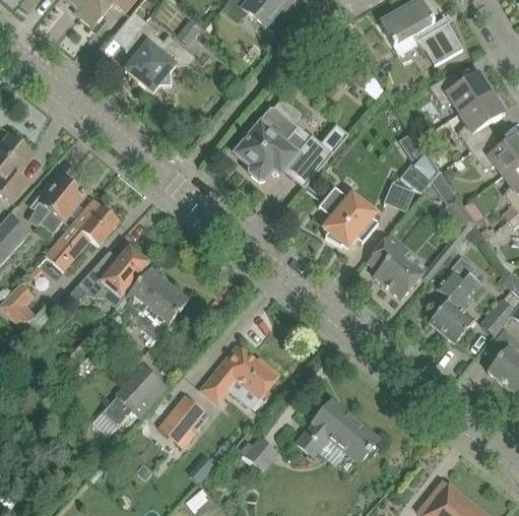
[(69,0),(77,7),(78,8),(84,0),(69,0)]
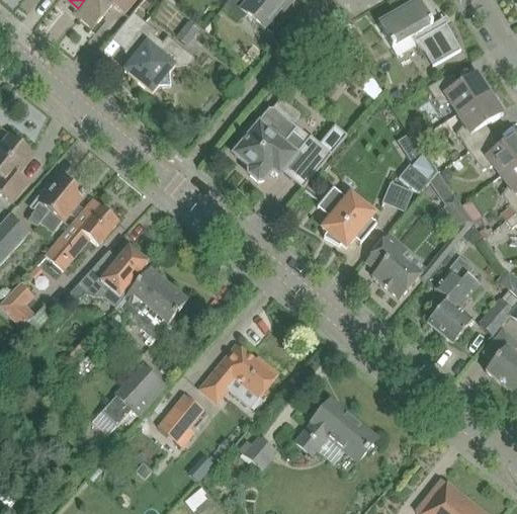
[(84,0),(78,8),(77,7),(74,11),(93,26),(112,3),(124,12),(135,0),(84,0)]
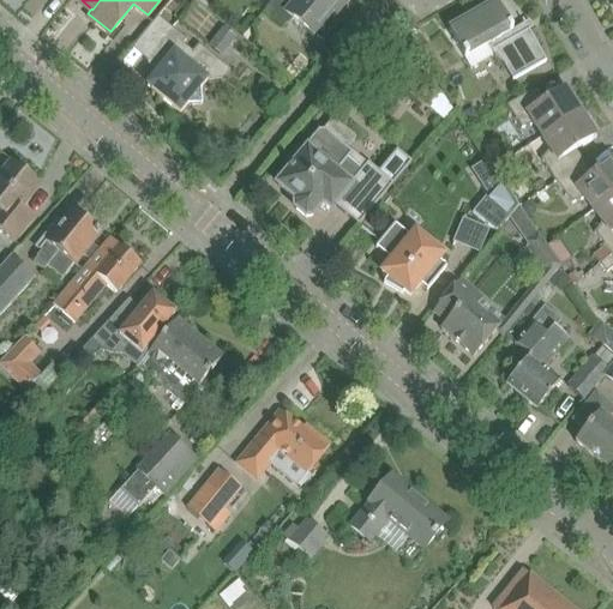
[(269,0),(265,5),(286,22),(292,13),(314,32),(316,31),(318,29),(334,8),(336,12),(346,0),(269,0)]
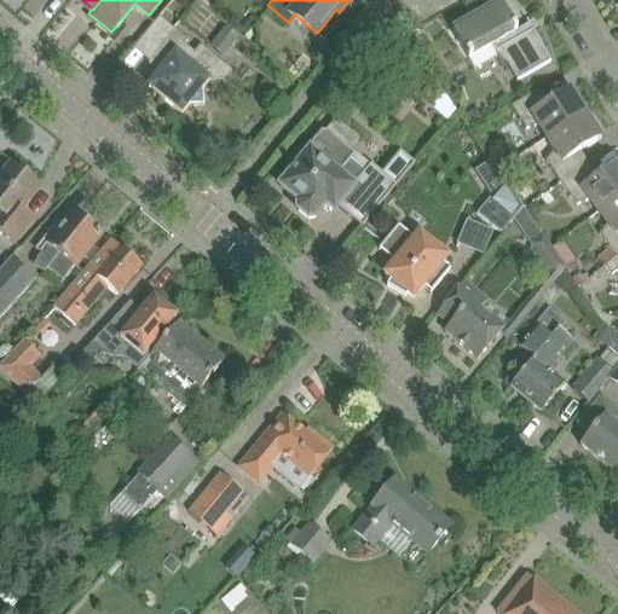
[(454,27),(469,54),(494,40),(520,75),(552,57),(533,25),(520,34),(517,27),(518,27),(503,0),(500,0),(487,7),(485,4),(484,3),(467,16),(468,17),(469,18),(454,27)]
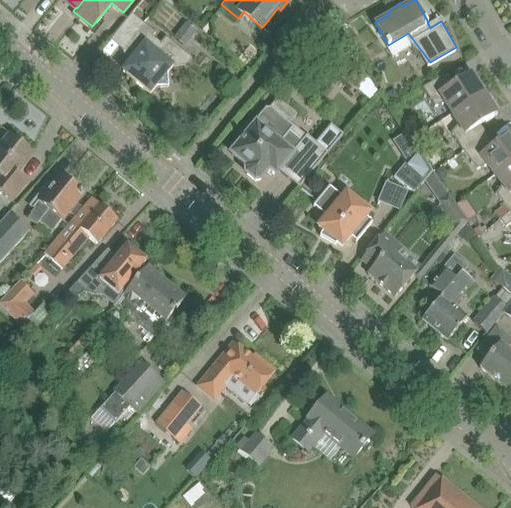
[(124,43),(122,46),(124,48),(133,55),(130,62),(128,61),(123,68),(148,88),(151,91),(156,84),(169,83),(168,70),(174,63),(185,49),(166,33),(161,40),(153,34),(156,30),(144,20),(124,43)]
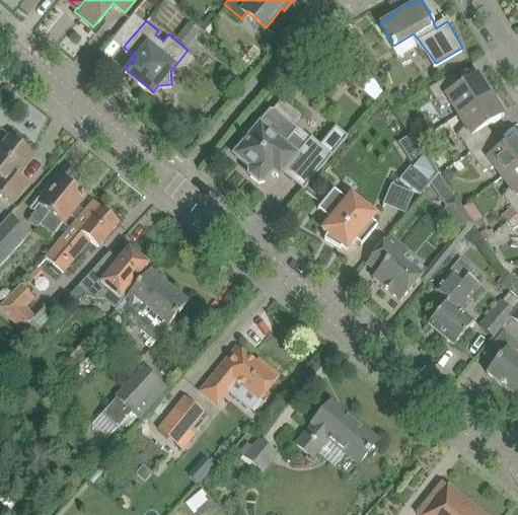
[(176,35),(188,44),(199,27),(189,20),(176,35)]
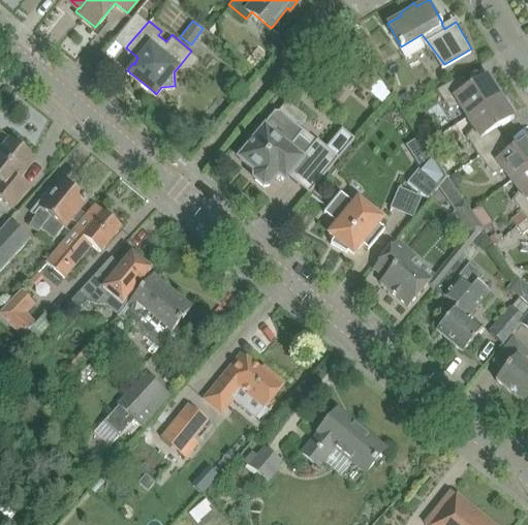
[(319,47),(325,54),(329,57),(341,48),(332,36),(319,47)]
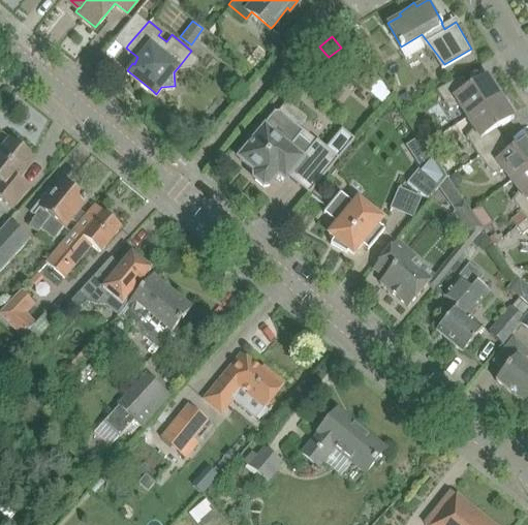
[(294,70),(302,79),(311,71),(304,63),(294,70)]
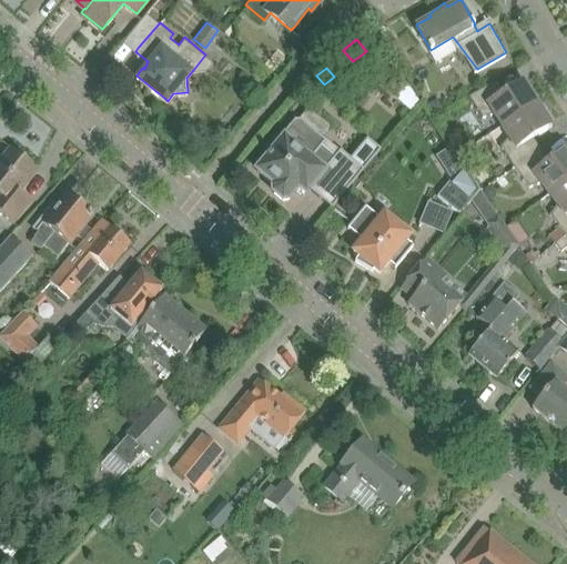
[(494,111),(502,123),(537,100),(523,78),(504,89),(497,78),(469,94),(483,116),(484,114),(494,111)]
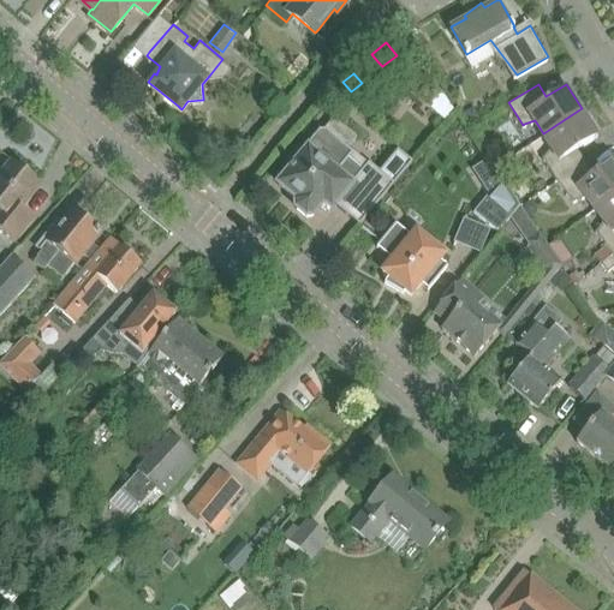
[(472,106),(464,109),(470,120),(480,114),(476,107),(472,106)]
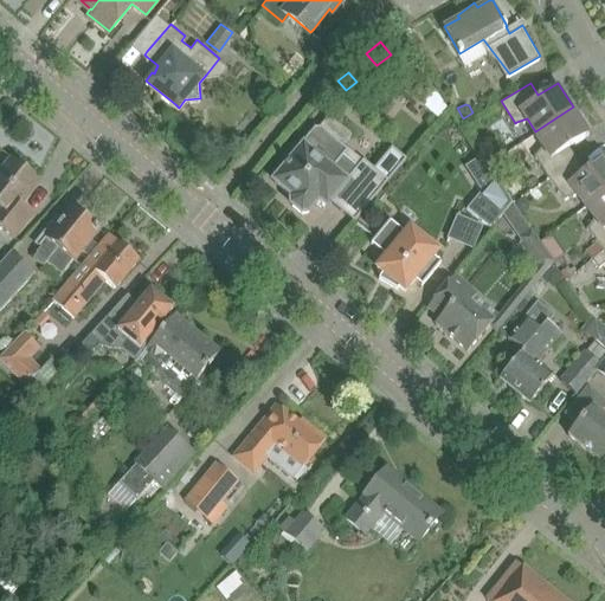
[(534,153),(549,176),(577,156),(570,144),(590,131),(573,107),(535,131),(544,143),(535,153),(534,153)]
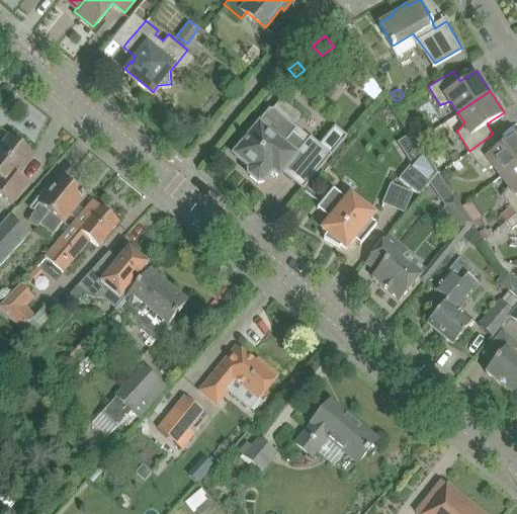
[(306,140),(294,131),(297,125),(273,106),(269,107),(269,106),(258,119),(259,119),(259,123),(247,138),(246,137),(244,140),(245,141),(235,153),(251,166),(250,168),(250,173),(258,180),(263,179),(273,168),(279,174),(282,170),(304,187),(347,135),(335,124),(321,143),(311,134),(306,140)]
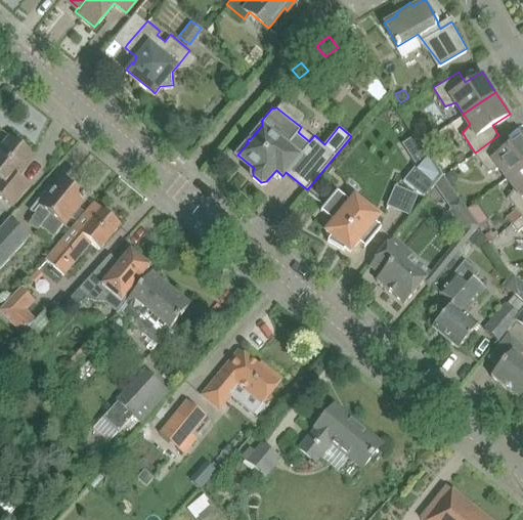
[(498,166),(507,176),(522,164),(522,132),(506,145),(498,135),(475,153),(488,171),(489,170),(498,166)]
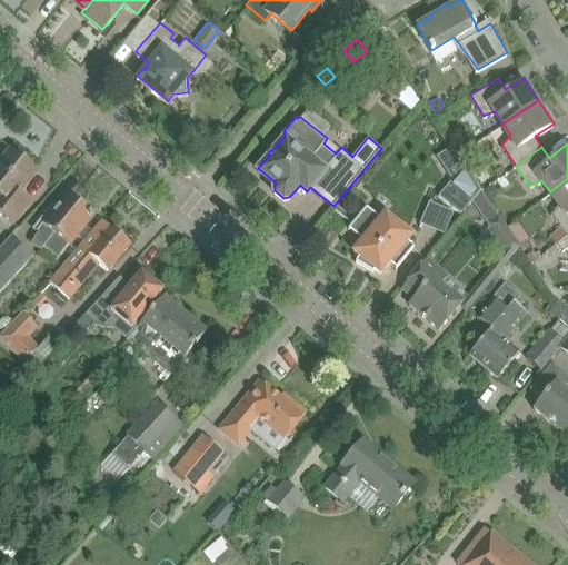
[(0,159),(0,209),(13,220),(31,198),(20,189),(38,167),(11,146),(0,159)]
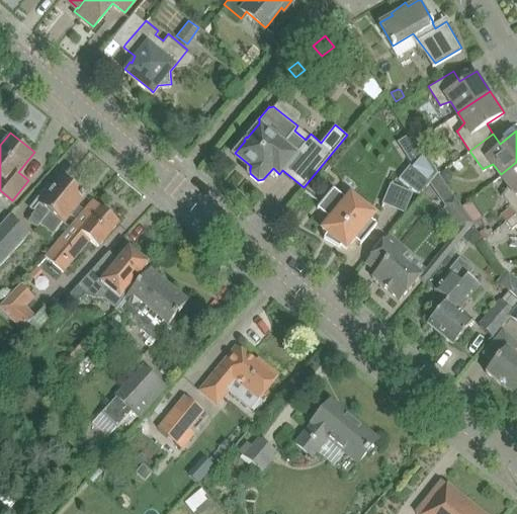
[(431,179),(431,180),(439,171),(417,140),(416,139),(406,151),(412,160),(400,175),(419,192),(420,191),(421,191),(426,185),(425,184),(426,183),(427,184),(431,179)]
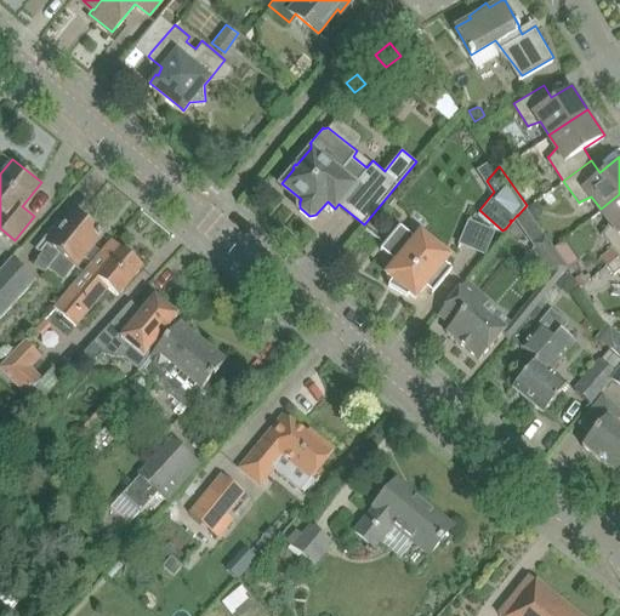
[(613,246),(619,254),(619,194),(601,209),(609,221),(603,231),(602,232),(613,246)]
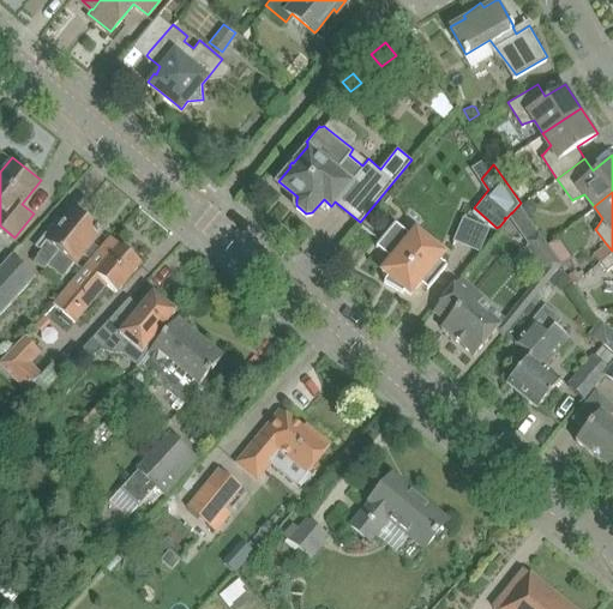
[(521,203),(511,213),(527,235),(526,236),(529,241),(527,243),(535,255),(539,254),(545,264),(505,313),(484,296),(484,295),(461,276),(433,308),(446,319),(442,325),(474,353),(497,326),(503,332),(550,277),(558,267),(563,261),(539,227),(538,228),(521,203)]
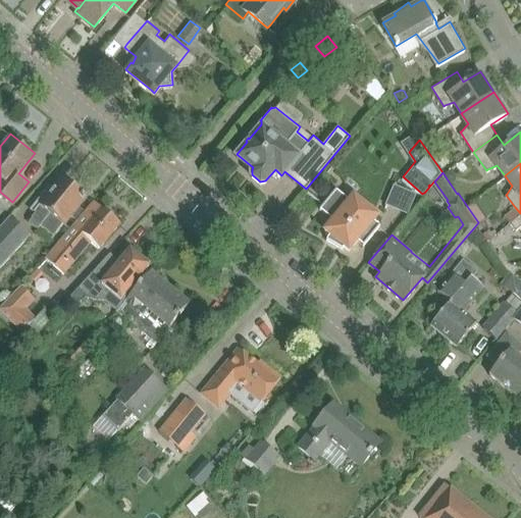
[(63,221),(85,194),(83,192),(82,189),(76,185),(73,185),(63,176),(50,193),(46,190),(32,207),(36,210),(29,219),(38,227),(41,223),(50,211),(63,221)]
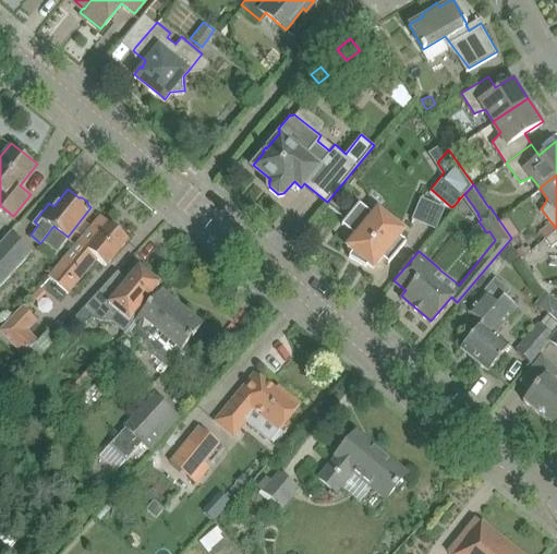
[(352,249),(349,254),(366,264),(368,261),(374,265),(385,251),(391,256),(407,239),(400,233),(403,228),(378,207),(372,215),(356,203),(344,218),(359,230),(348,244),(352,249)]
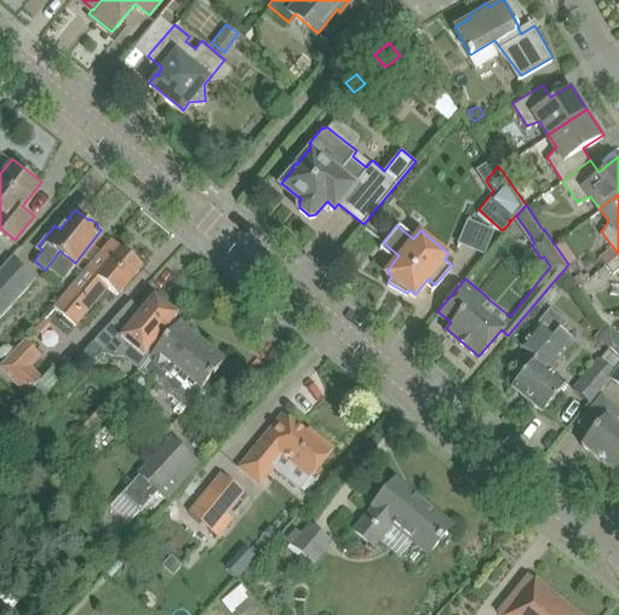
[(55,304),(75,322),(108,283),(118,292),(143,263),(113,237),(55,304)]
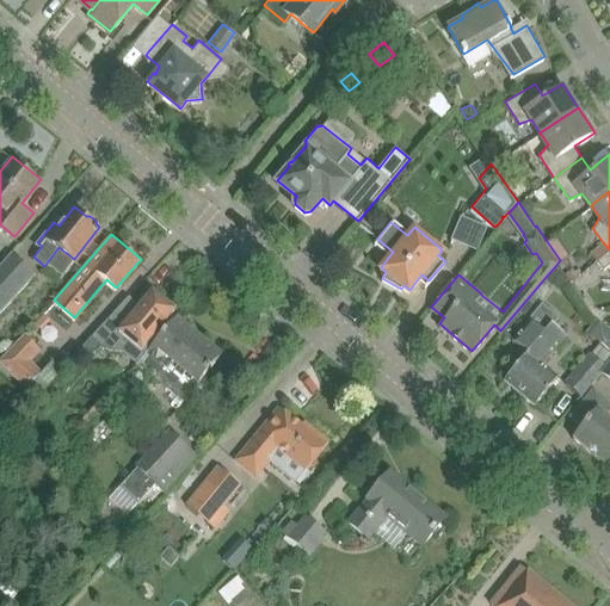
[(603,242),(591,252),(597,259),(598,258),(609,249),(603,242)]
